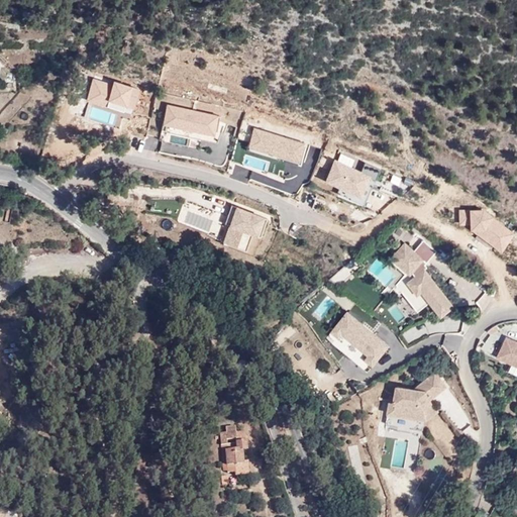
[(219,115),(166,102),(161,123),(214,135),(219,115)]
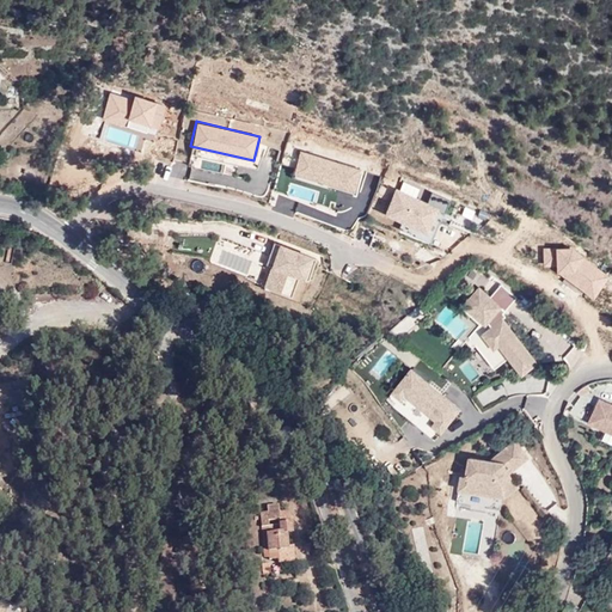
[(173,164),(173,177),(188,178),(188,164),(173,164)]
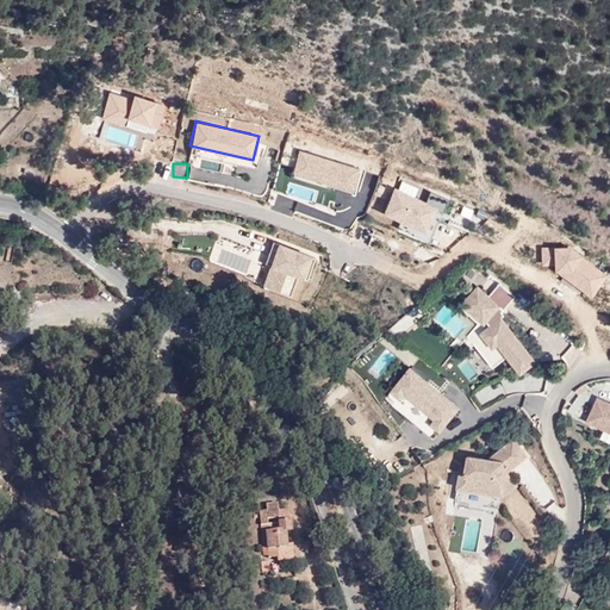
[(393,187),(380,213),(424,231),(435,209),(393,187)]
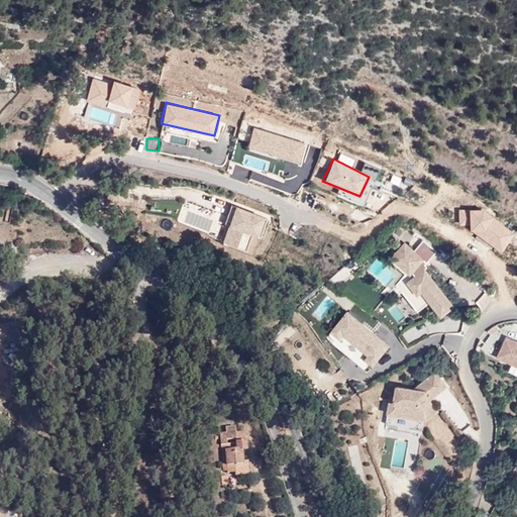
[(262,217),(232,205),(219,241),(244,251),(250,234),(255,235),(262,217)]
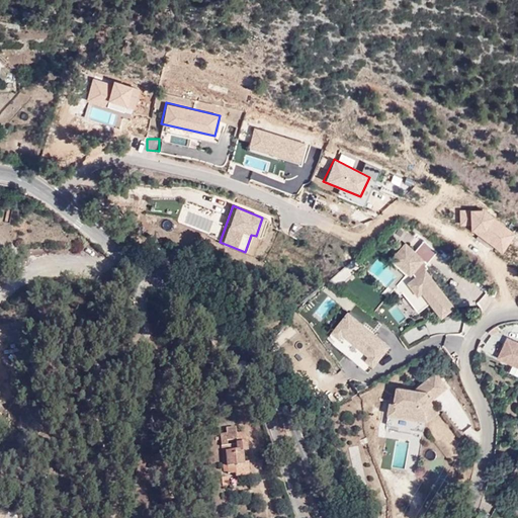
[(483,209),(458,209),(458,224),(467,226),(500,252),(513,232),(483,209)]
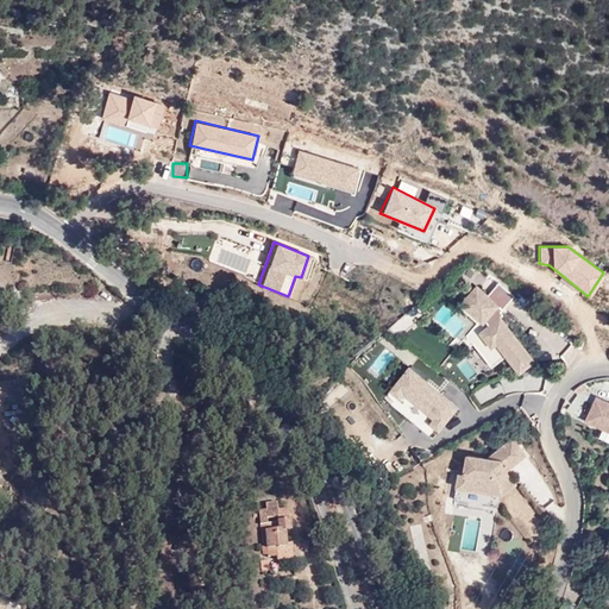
[(477,286),(460,303),(463,306),(460,308),(477,324),(464,339),(471,346),(475,343),(493,368),(507,357),(521,375),(538,360),(502,316),(503,314),(502,312),(503,311),(515,296),(500,283),(489,295),(477,286)]
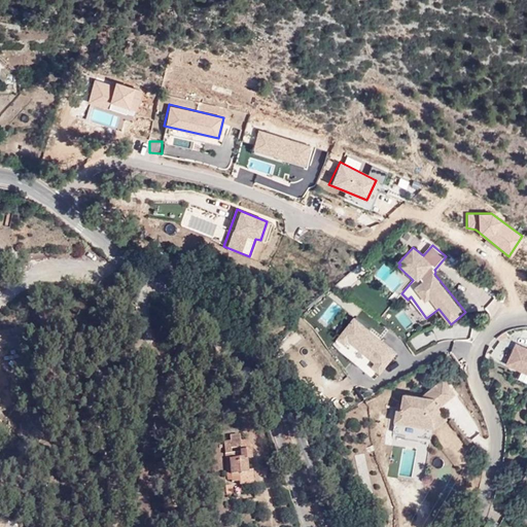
[(526,257),(523,252),(516,257),(522,267),(526,262),(526,257)]
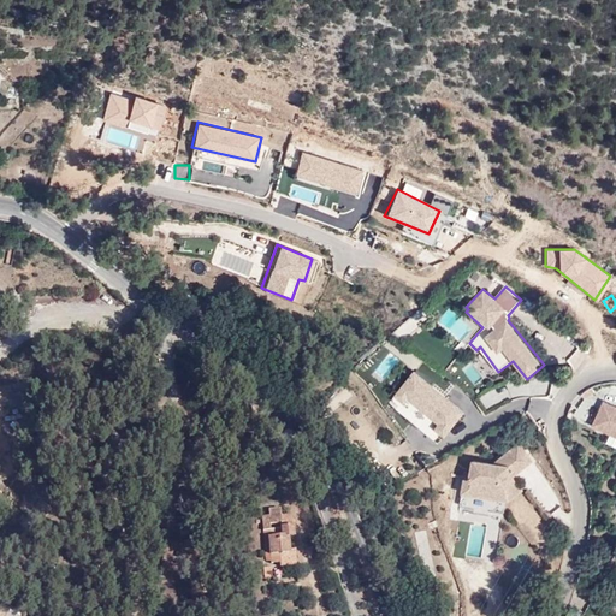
[(465,412),(413,371),(394,395),(404,403),(407,398),(437,424),(436,428),(444,437),(465,412)]
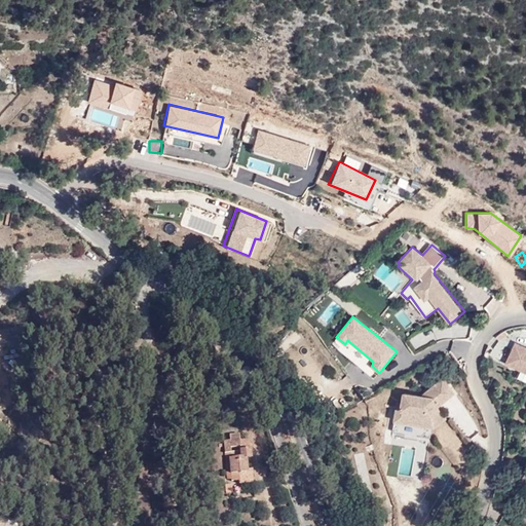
[(407,334),(413,348),(437,339),(429,324),(407,334)]
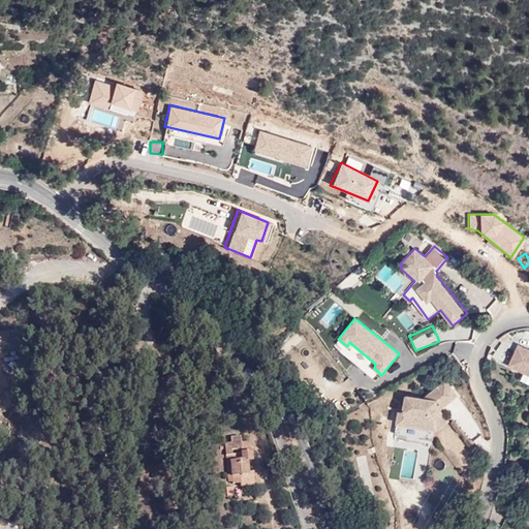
[(528,349),(518,344),(507,364),(528,373),(528,349)]
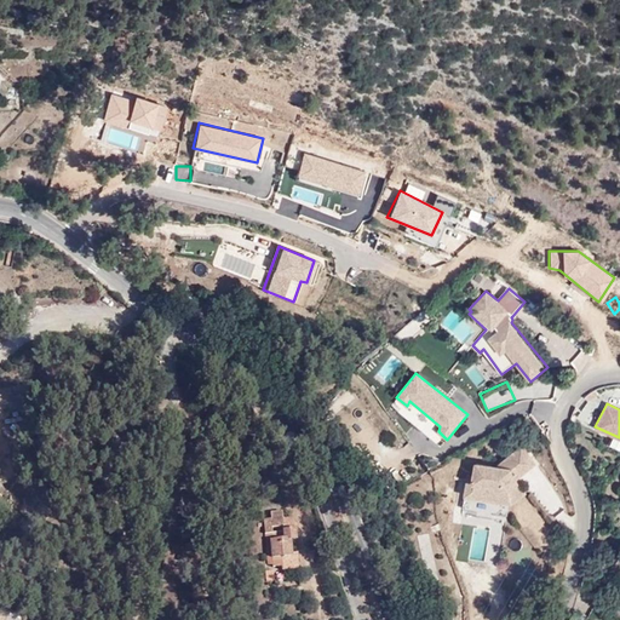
[(512,468),(476,461),(474,475),(469,474),(463,509),(507,517),(510,504),(527,493),(512,478),(514,469),(522,478),(537,465),(522,446),(506,459),(512,468)]
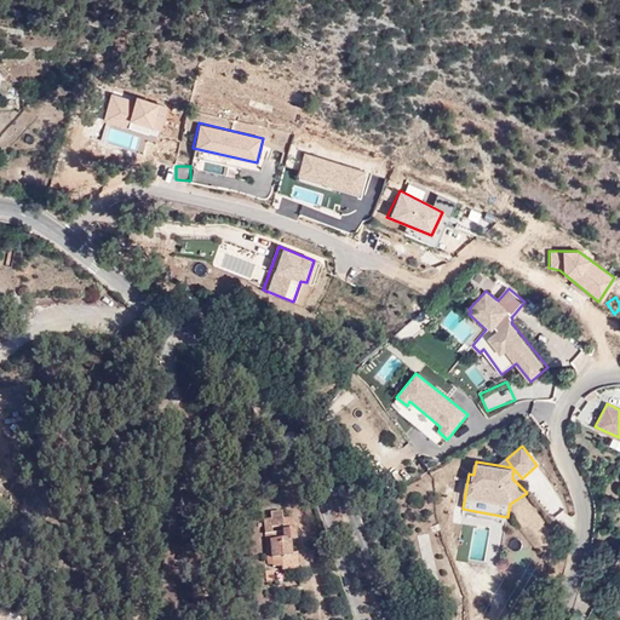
[(269,522),(264,523),(267,561),(271,561),(271,572),(281,570),(281,573),(297,572),(297,557),(288,557),(288,544),(294,543),(293,520),(280,521),(279,516),(268,516),(269,522)]
